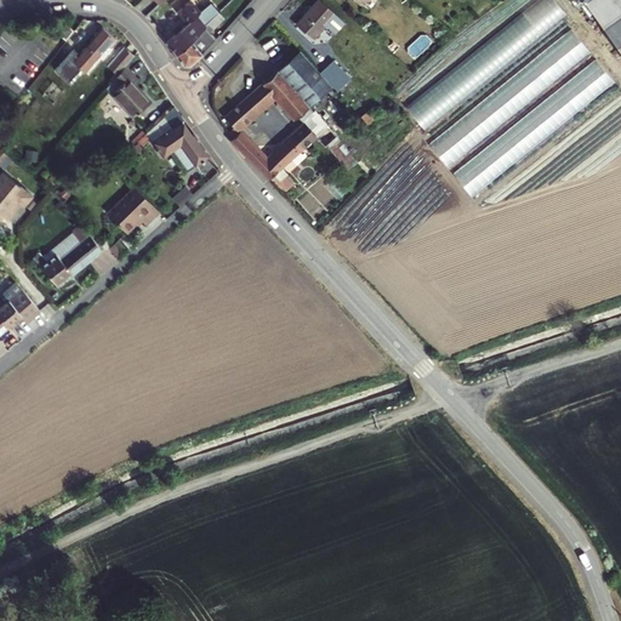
[(208,23),(218,12),(211,4),(201,13),(191,0),(178,0),(172,5),(181,16),(183,15),(189,24),(181,30),(176,34),(166,43),(177,55),(205,29),(208,23)]
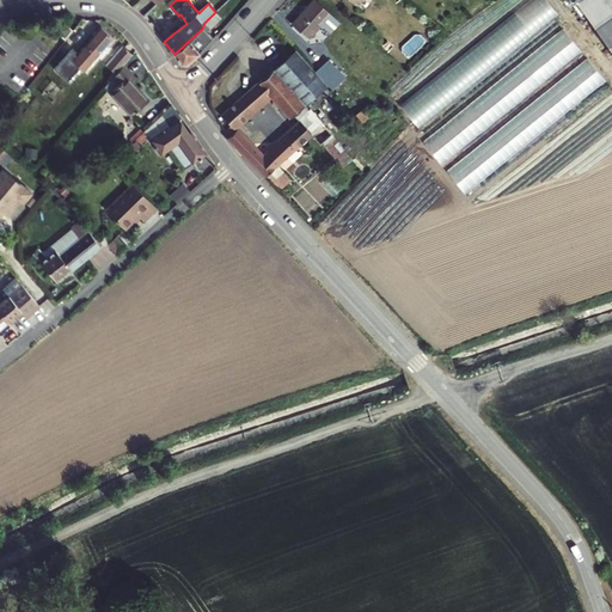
[(330,34),(341,22),(316,0),(312,0),(291,24),(307,40),(320,25),(330,34)]
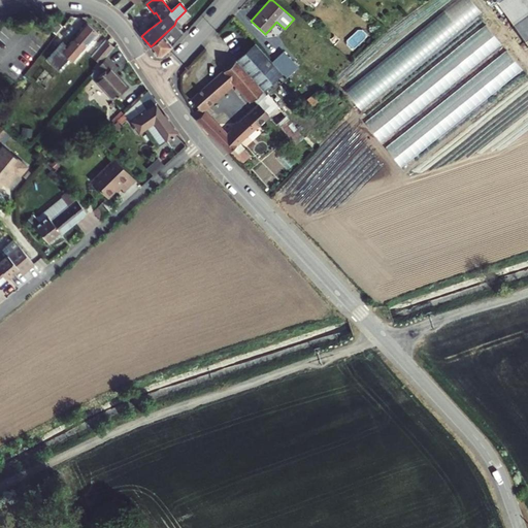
[(473,0),(461,0),(344,88),(360,107),(485,13),(473,0)]
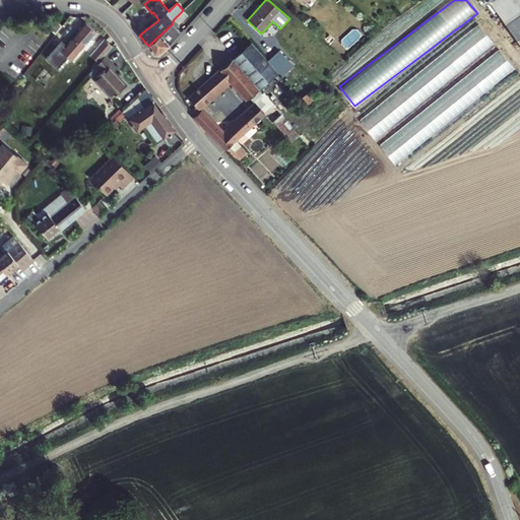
[(519,10),(519,0),(494,0),(507,19),(519,10)]
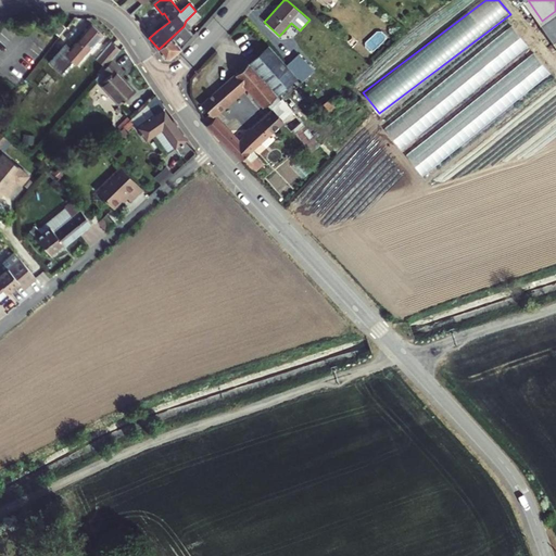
[(200,16),(196,11),(186,21),(191,26),(200,16)]
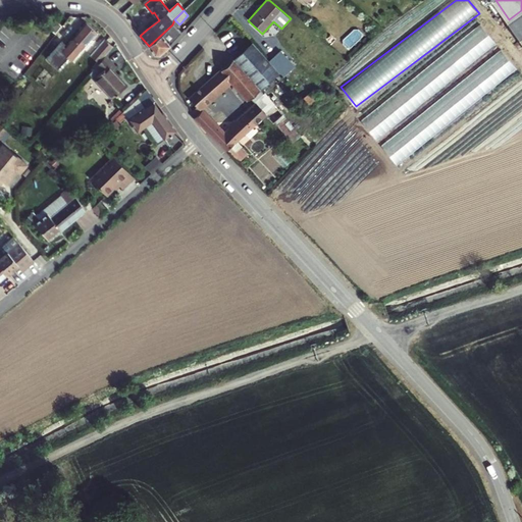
[(521,10),(509,19),(521,37),(521,10)]
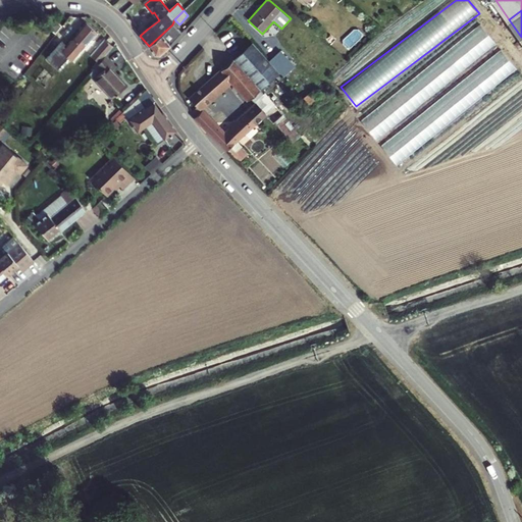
[(60,25),(52,19),(45,28),(53,34),(60,25)]
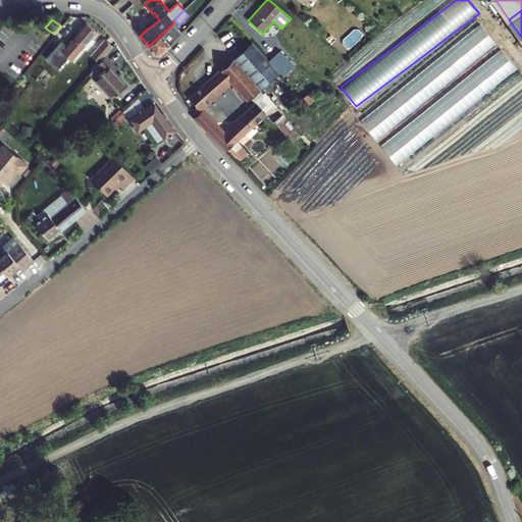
[(58,66),(62,69),(95,33),(85,22),(56,56),(51,52),(38,67),(49,77),(58,66)]
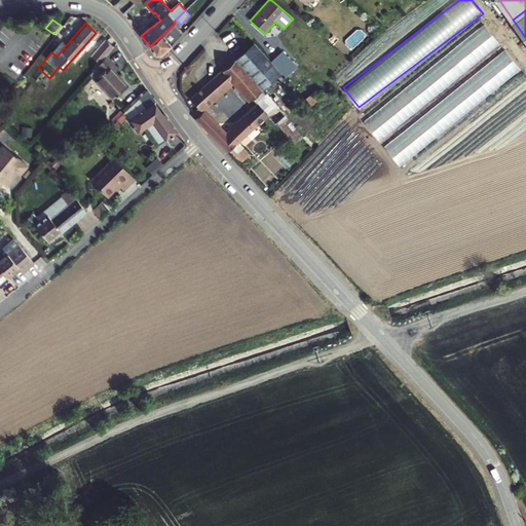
[(177,28),(174,25),(150,46),(157,54),(161,55),(182,33),(177,28)]
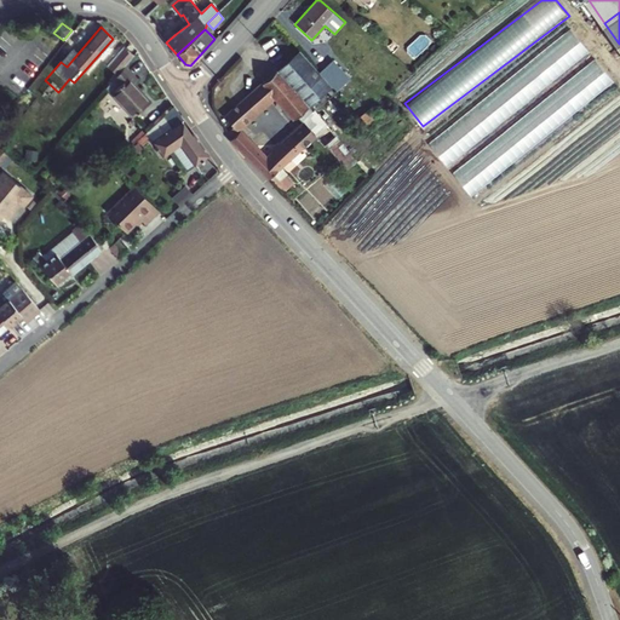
[(574,30),(429,142),(447,165),(591,52),(574,30)]
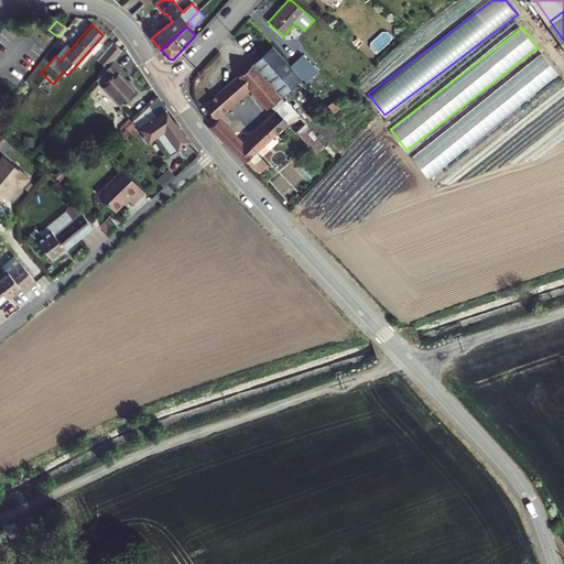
[(102,35),(67,75),(71,77),(106,38),(102,35)]
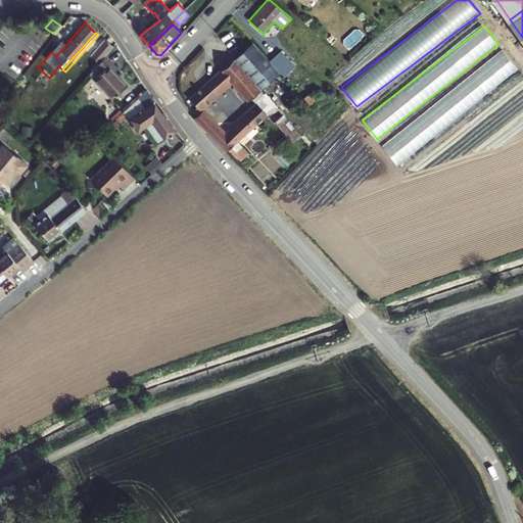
[(96,64),(103,56),(111,47),(102,40),(88,56),(96,64)]
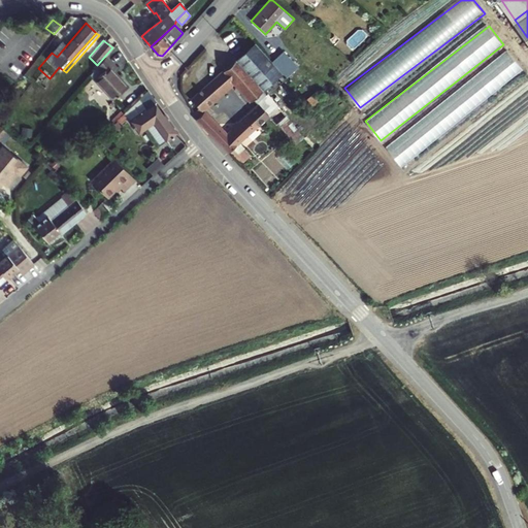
[(235,61),(263,91),(279,75),(254,44),(235,61)]
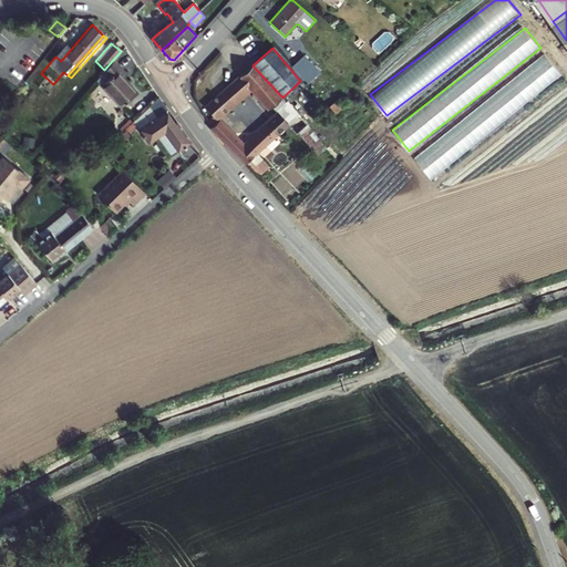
[(548,55),(414,155),(430,177),(565,78),(548,55)]
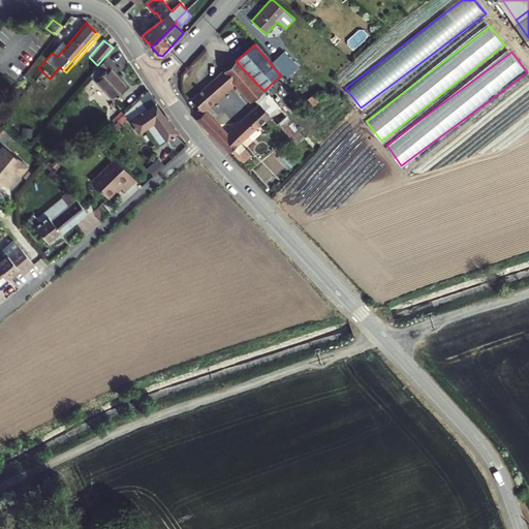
[(283,54),(272,63),(281,74),(292,64),(283,54)]
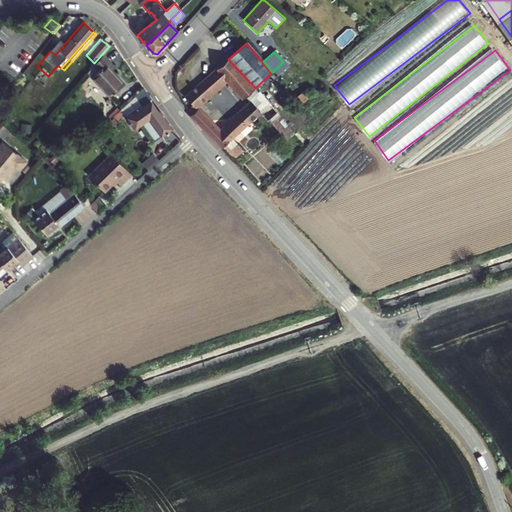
[(94,63),(84,74),(106,96),(120,82),(109,70),(112,67),(101,55),(94,63)]
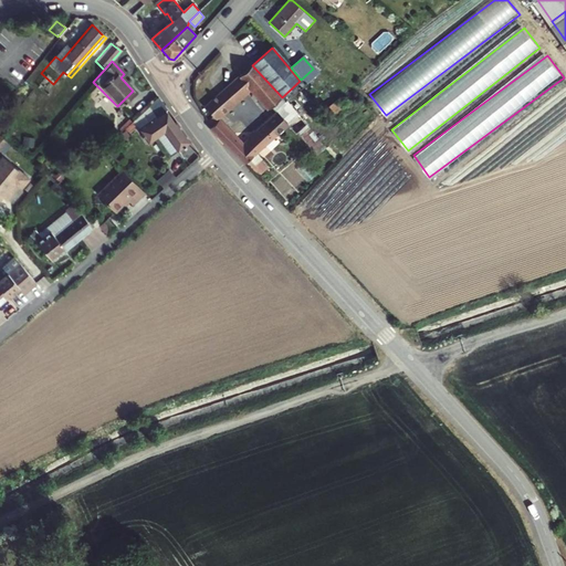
[(253,170),(263,160),(258,154),(289,124),(286,123),(296,113),(290,105),(280,115),(279,114),(244,146),(218,118),(250,88),(268,109),(282,97),(252,65),(206,107),(213,115),(208,121),(212,126),(211,128),(244,165),(248,164),(253,170)]
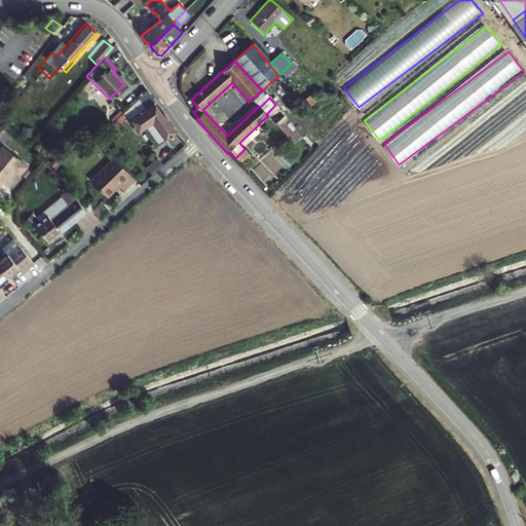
[(40,71),(33,79),(43,87),(49,79),(40,71)]
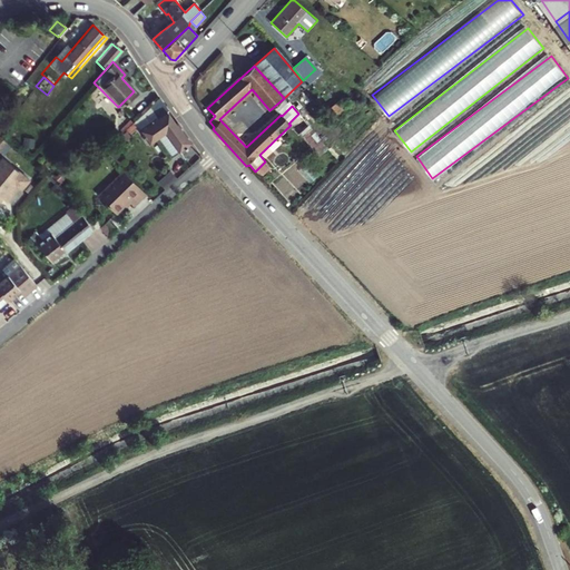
[(123,129),(127,134),(135,126),(147,145),(155,139),(169,157),(189,143),(175,123),(173,124),(164,111),(165,109),(156,97),(123,129)]
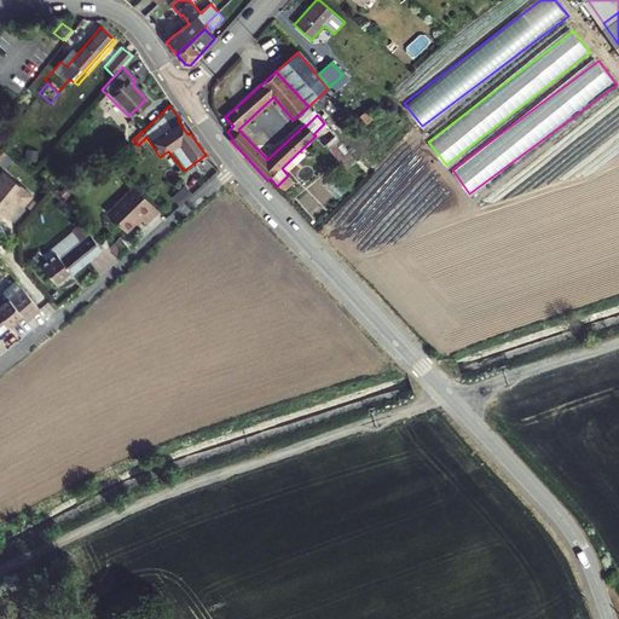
[(347,126),(358,116),(352,110),(351,111),(342,117),(347,126)]
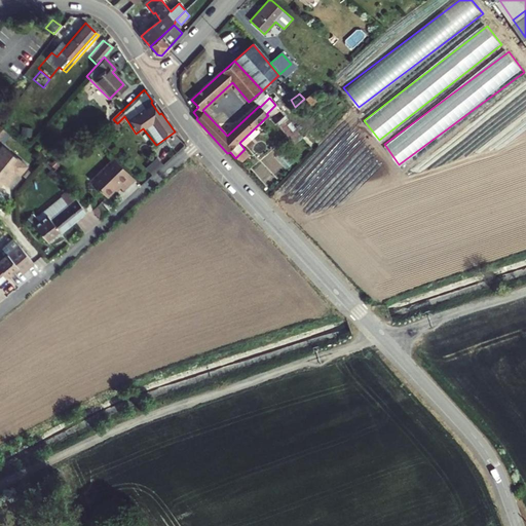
[(305,101),(304,99),(295,107),(300,114),(310,107),(305,101)]
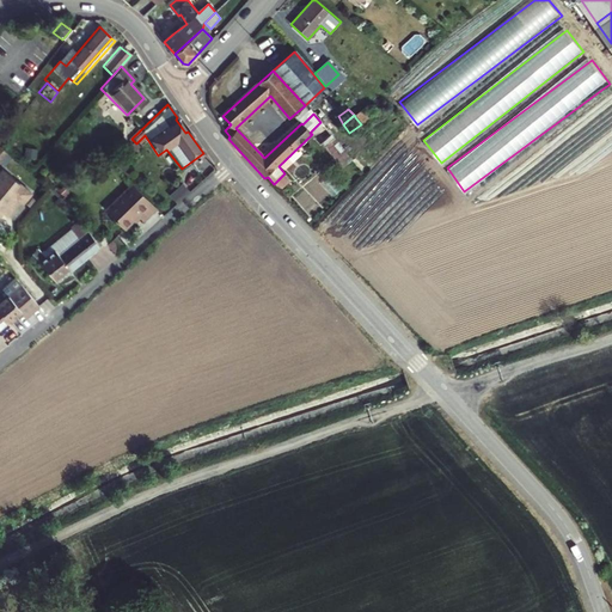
[(322,142),(331,134),(324,126),(317,132),(322,136),(319,140),(322,142)]
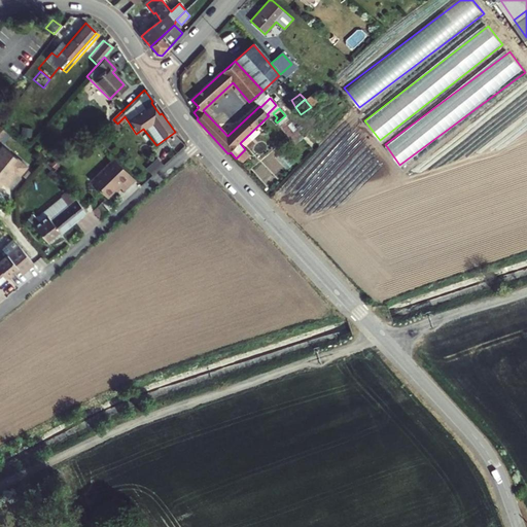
[(304,138),(290,121),(285,115),(277,123),(295,145),(304,138)]
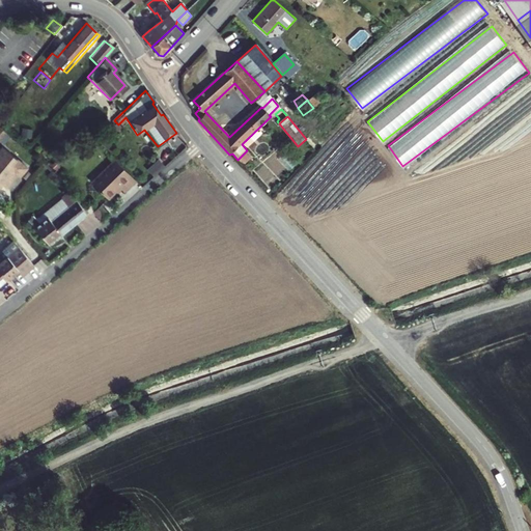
[(15,176),(17,178),(25,168),(0,147),(0,186),(3,189),(11,179),(9,177),(11,174),(15,176)]
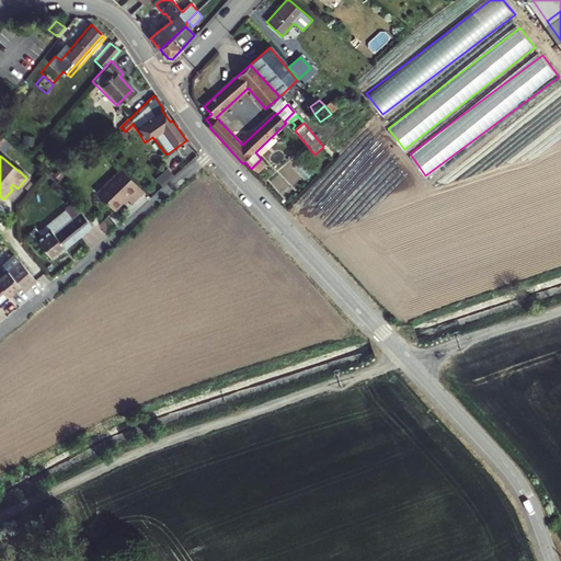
[(251,169),(256,174),(266,164),(261,159),(251,169)]
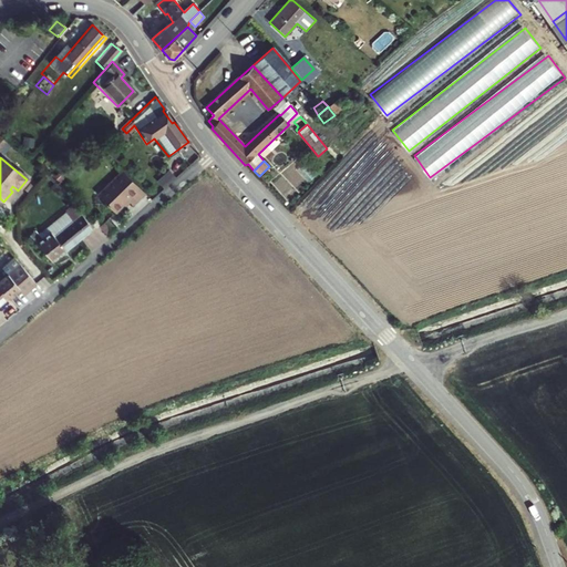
[(142,194),(119,169),(93,193),(111,213),(124,200),(129,205),(142,194)]
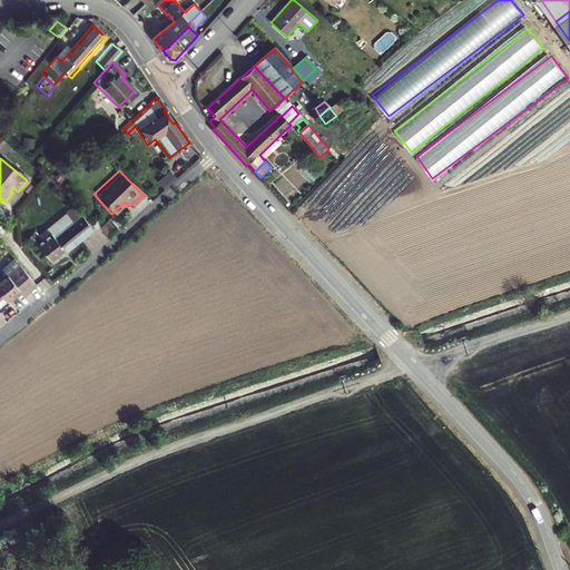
[(160,178),(164,186),(177,178),(173,170),(160,178)]
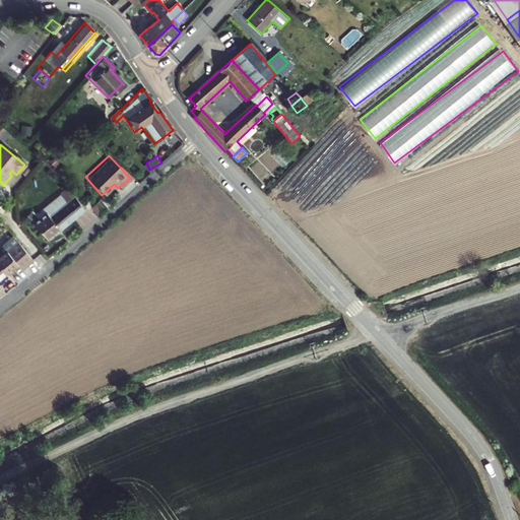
[(67,186),(65,188),(83,210),(88,206),(67,186)]
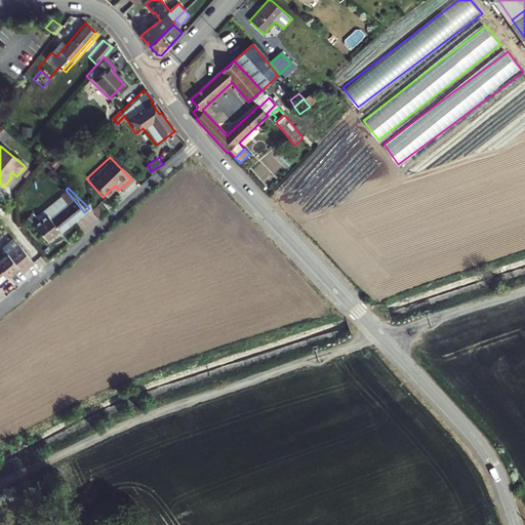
[(71,223),(84,212),(66,190),(58,196),(62,198),(67,205),(61,209),(71,223)]
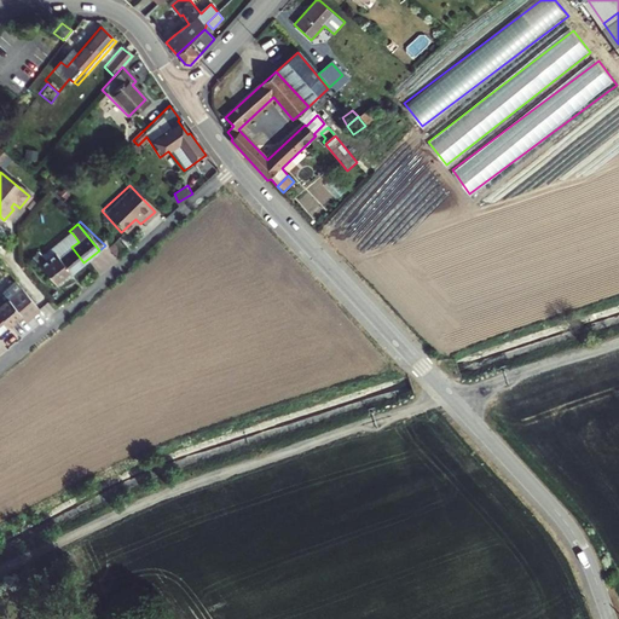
[(73,233),(42,259),(45,261),(55,254),(58,258),(71,247),(79,242),(73,233)]
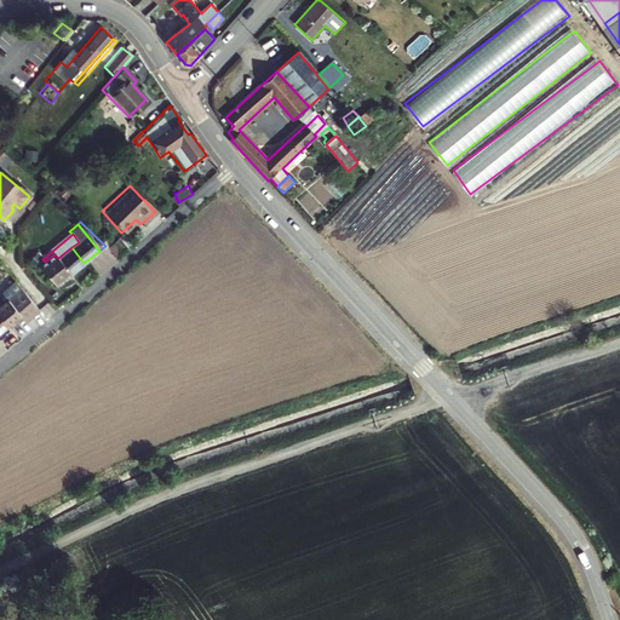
[(55,285),(84,263),(72,247),(58,258),(55,254),(45,262),(42,259),(38,253),(32,257),(55,285)]
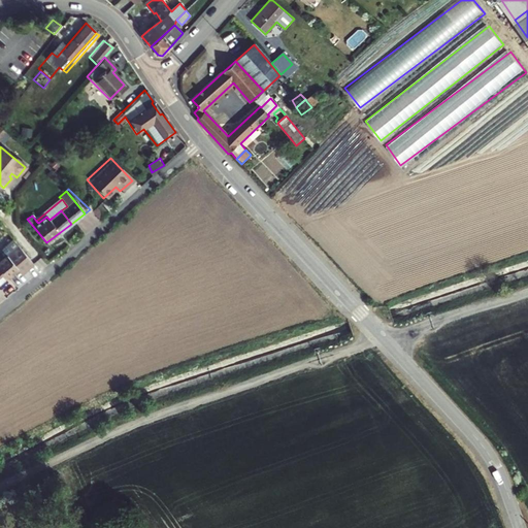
[(0,260),(0,259),(0,269),(6,277),(15,269),(17,270),(21,267),(24,271),(32,264),(17,246),(0,260)]
